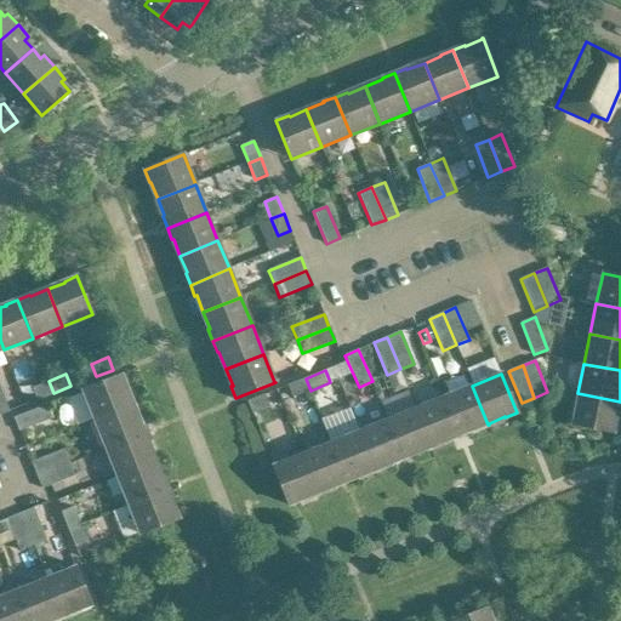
[(83,391),(95,420),(132,405),(125,388),(127,387),(123,375),(83,391)]
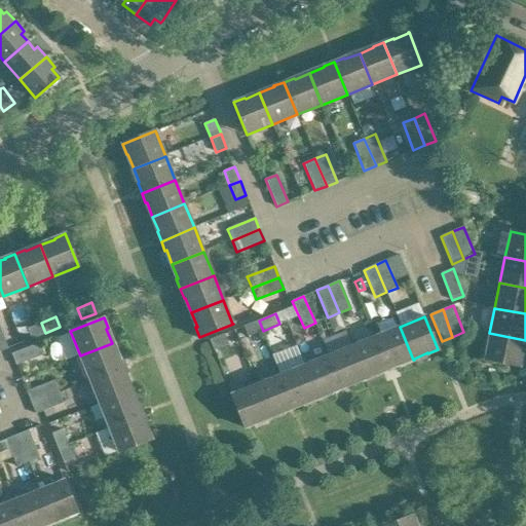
[(263,331),(259,321),(242,327),(247,337),(263,331)]
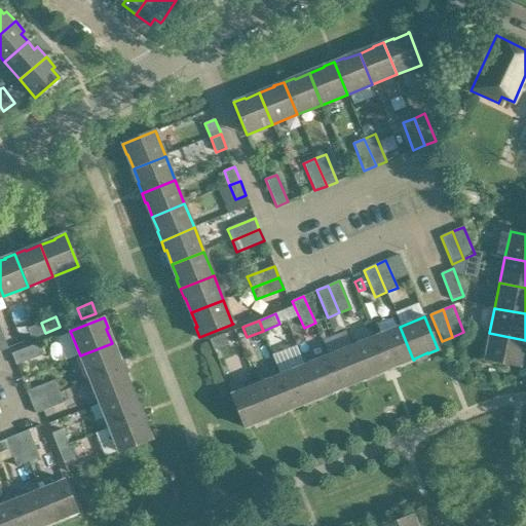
[(45,333),(41,323),(28,328),(32,338),(45,333)]
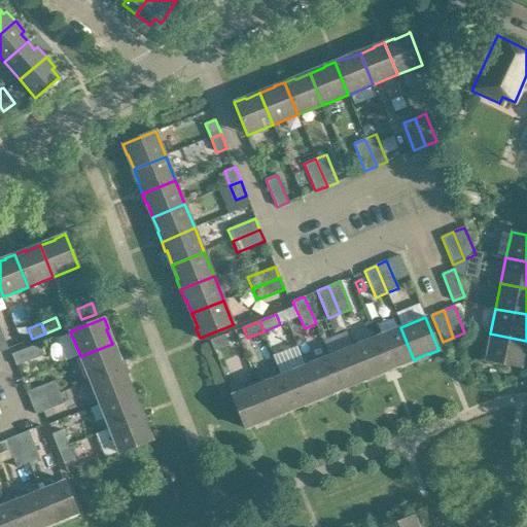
[(0,352),(8,349),(0,327),(0,352)]
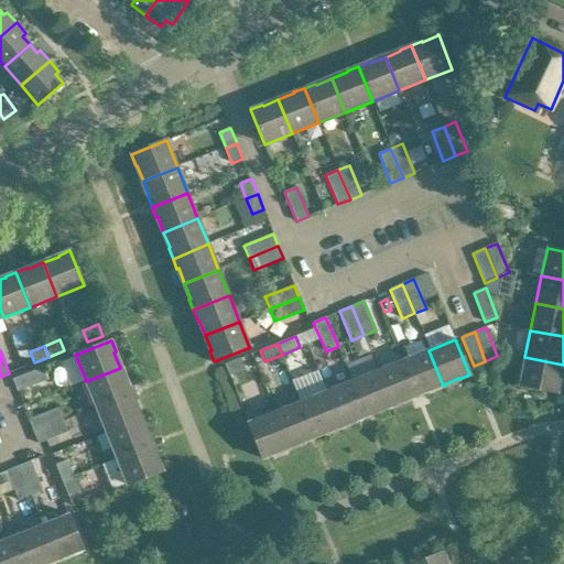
[(443,386),(429,350),(403,360),(418,397),(427,392),(427,390),(442,384),(442,386),(443,386)]
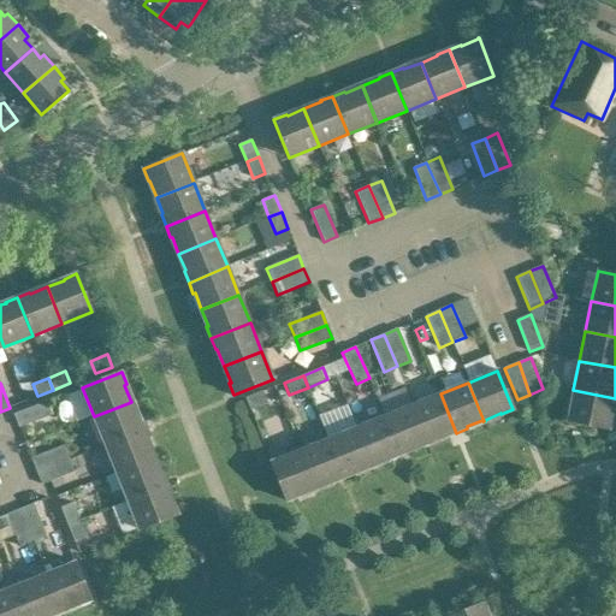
[(612,412),(615,398),(573,390),(567,421),(609,430),(609,427),(608,427),(610,410),(612,412)]
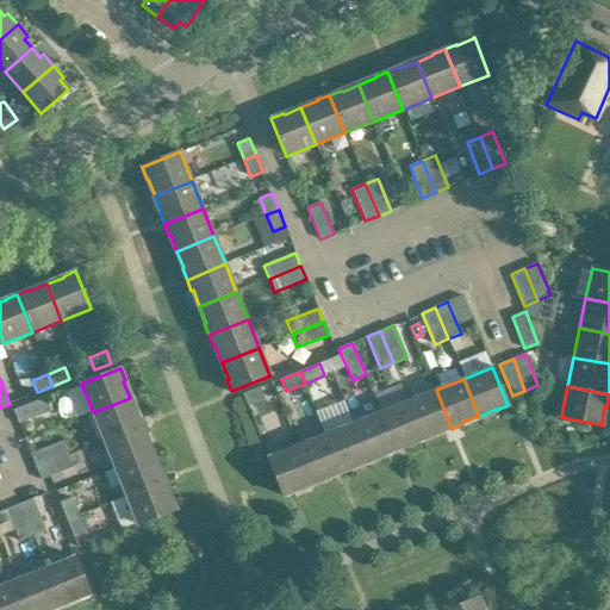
[(263,400),(259,388),(242,394),(247,406),(263,400)]
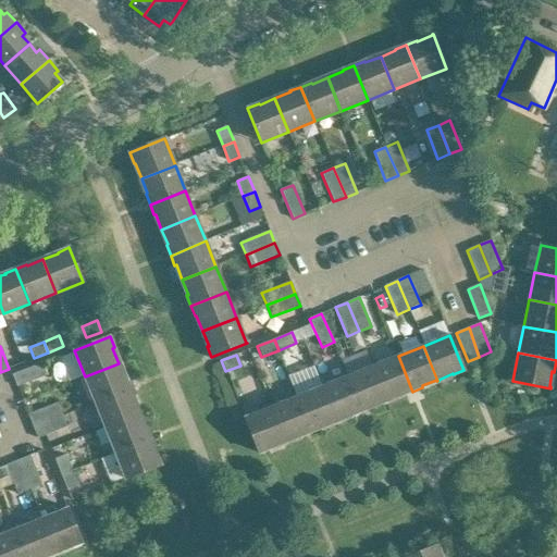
[(412,392),(398,356),(372,366),(387,401),(387,399),(401,394),(401,395),(412,392)]
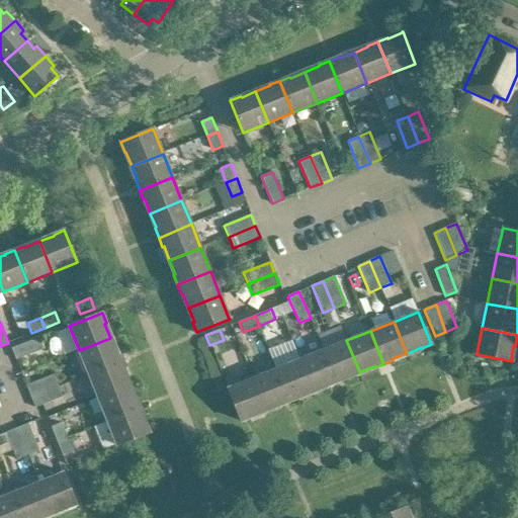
[(38,337),(11,348),(16,360),(42,349),(38,337)]
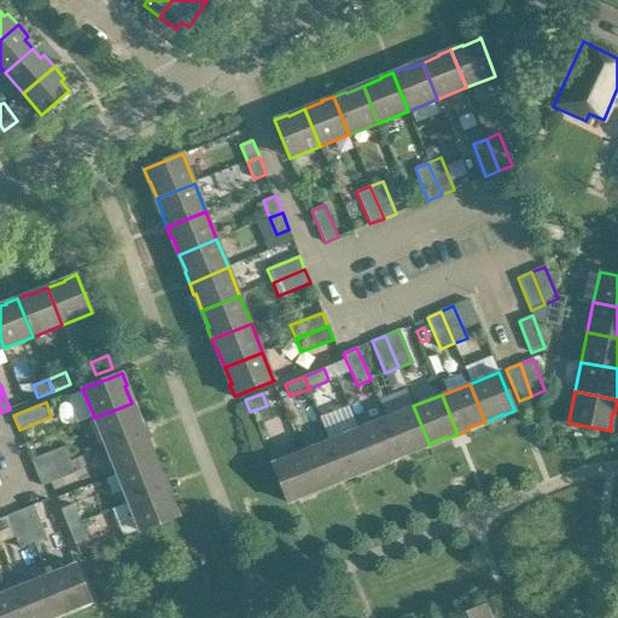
[(138,419),(132,403),(94,418),(105,445),(144,430),(140,419),(138,419)]
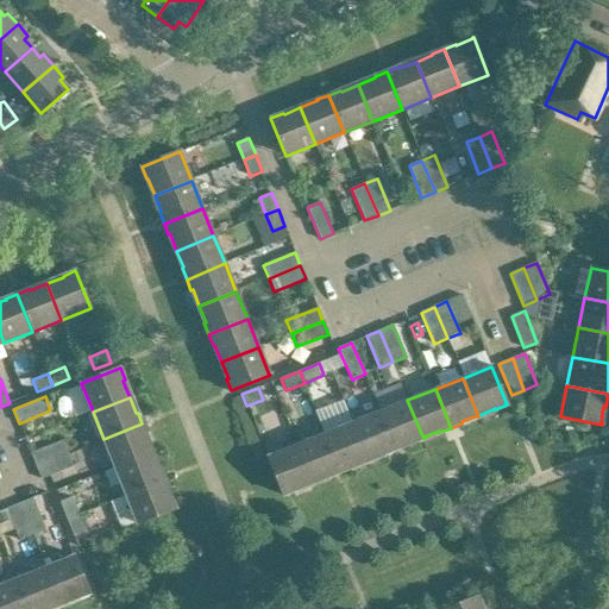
[(424,439),(407,400),(380,412),(395,450),(407,445),(406,444),(421,438),(422,439),(424,439)]
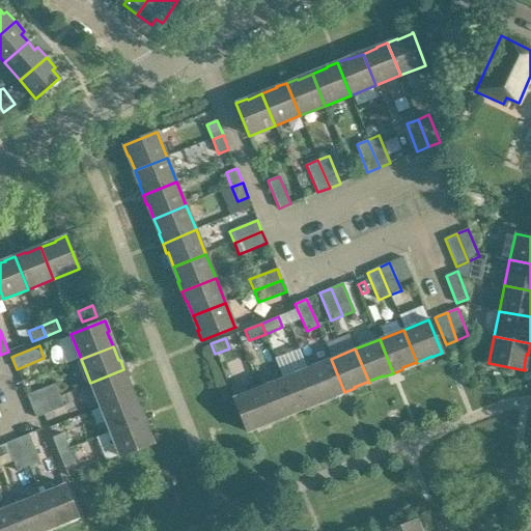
[(344,392),(331,359),(307,368),(320,402),(322,401),(320,400),(334,395),(335,396),(344,392)]
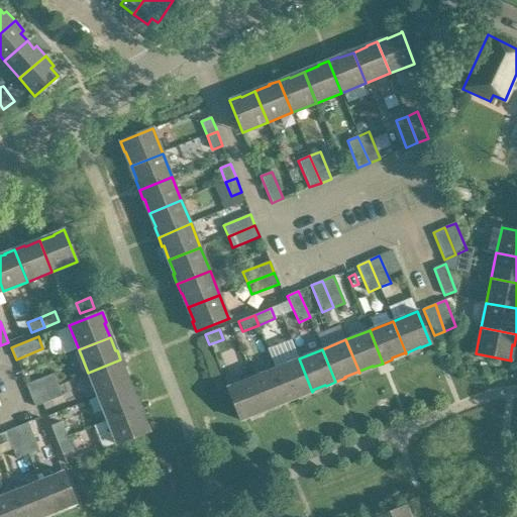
[(312,392),(299,358),(275,369),(288,401),(298,397),(298,396),(311,391),(311,392),(312,392)]
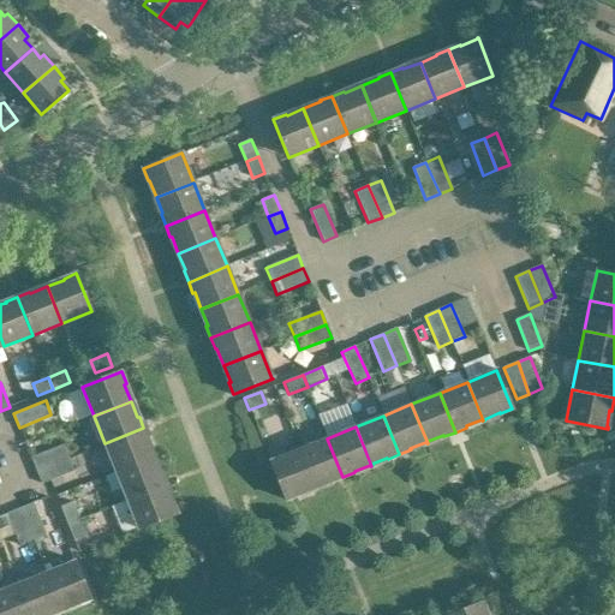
[(148,440),(143,428),(105,443),(117,472),(154,457),(147,441),(148,440)]
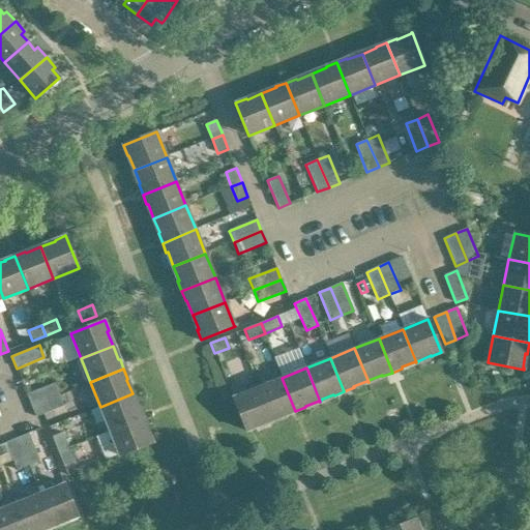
[(295,411),(282,378),(258,387),(271,421),(272,420),(271,419),(285,414),(286,415),(295,411)]
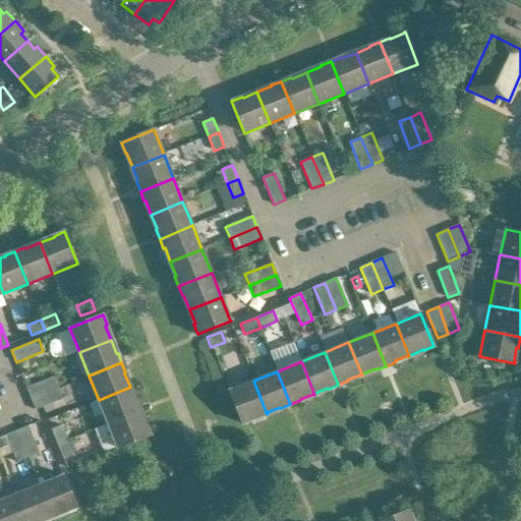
[(26,388),(31,399),(58,388),(53,377),(26,388)]
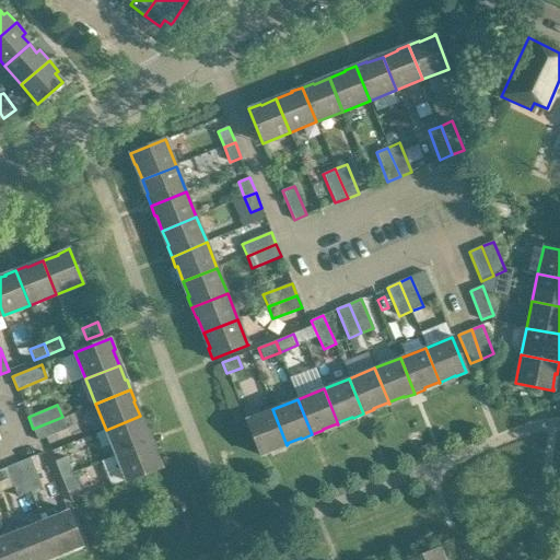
[(287,445),(272,409),(246,420),(260,456),(271,451),(271,450),(286,444),(286,445),(287,445)]
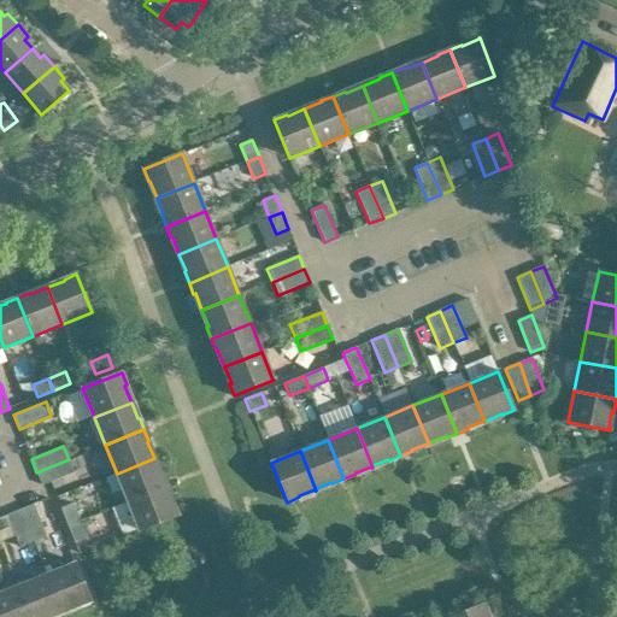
[(160,475),(154,458),(117,474),(128,501),(166,486),(162,475),(160,475)]
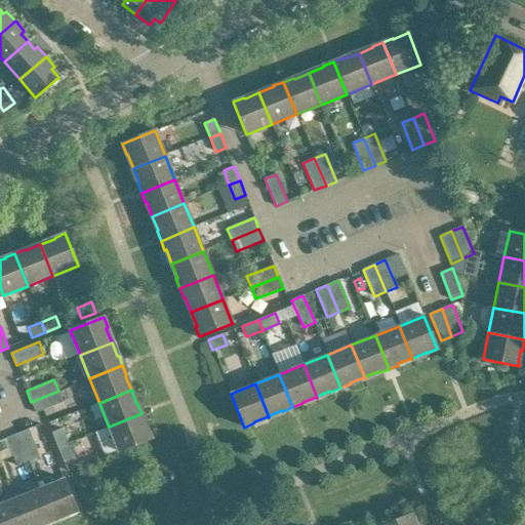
[(63,402),(58,391),(31,402),(36,413),(63,402)]
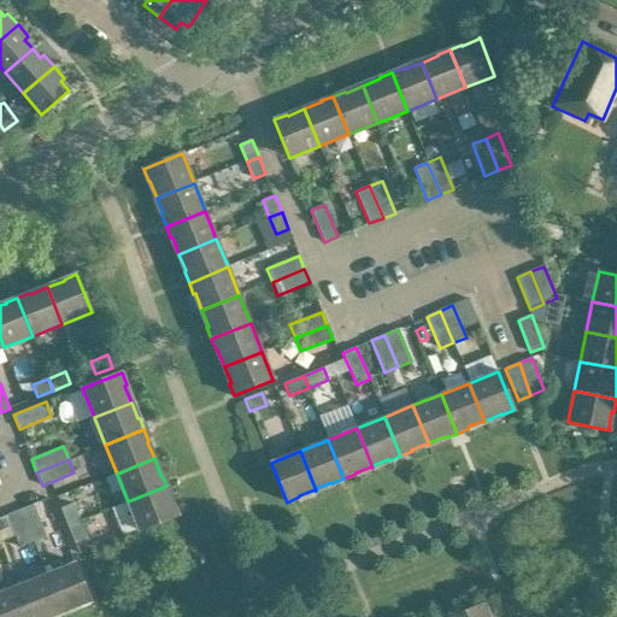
[(171,498),(166,486),(128,501),(140,530),(178,515),(177,513),(176,513),(170,498),(171,498)]
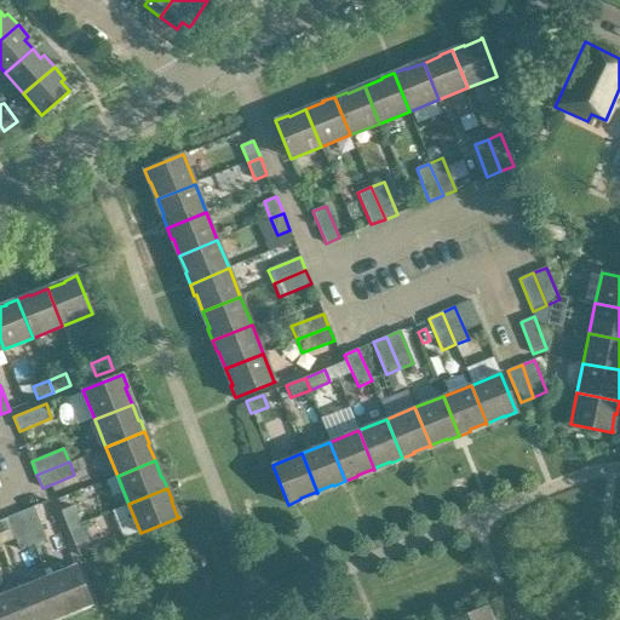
[(124,504),(95,512),(90,498),(79,500),(87,529),(128,518),(124,504)]
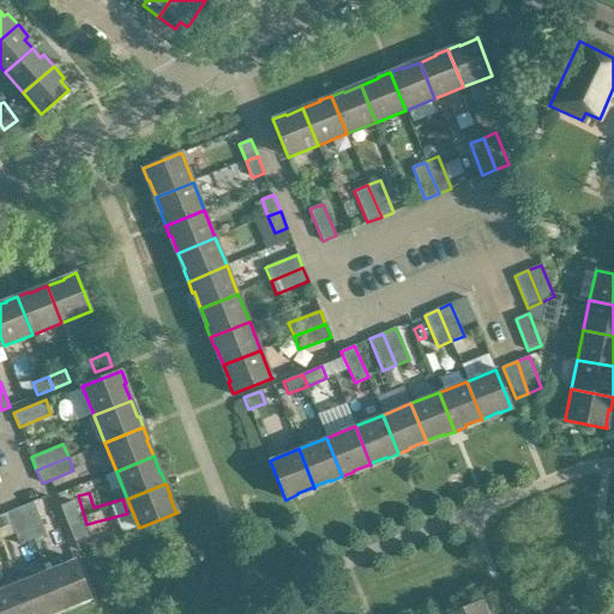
[(60,505),(67,522),(79,517),(72,500),(60,505)]
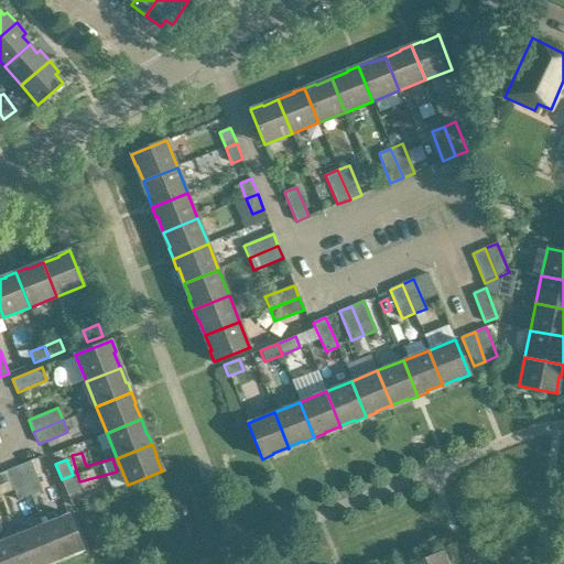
[(30,462),(19,466),(30,496),(42,490),(30,462)]
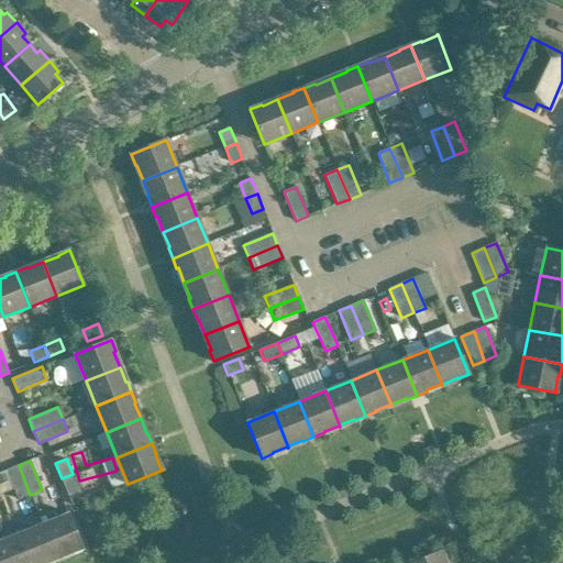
[(30,495),(19,465),(7,470),(19,499),(30,495)]
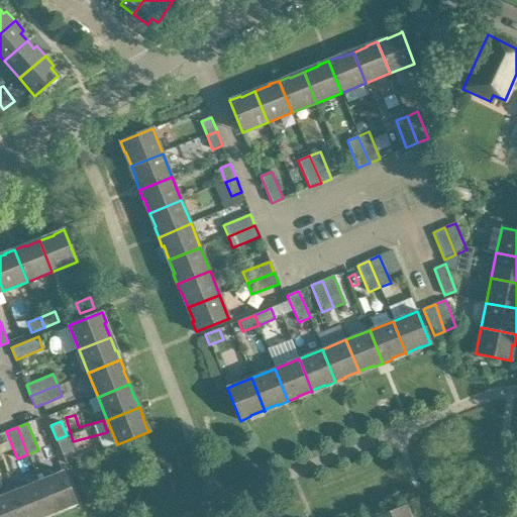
[(72,449),(67,435),(57,439),(62,453),(72,449)]
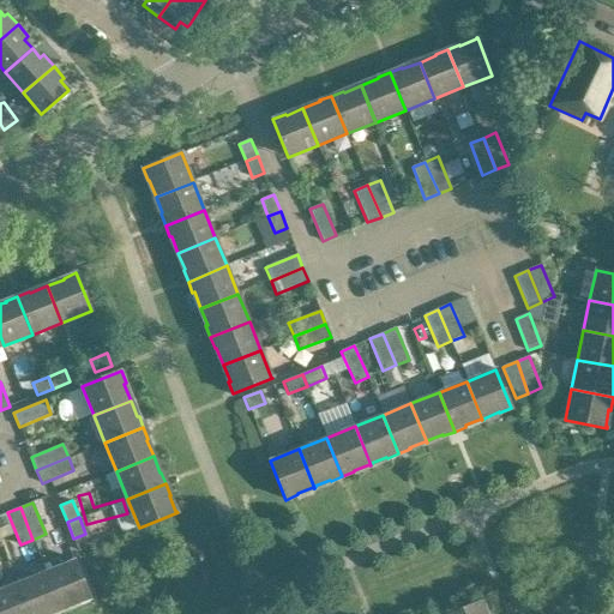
[(74,560),(46,572),(61,611),(62,611),(62,609),(78,602),(78,605),(90,599),(74,560)]
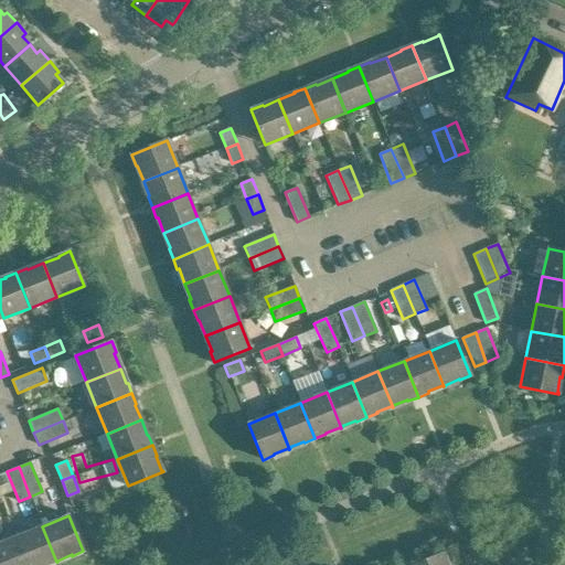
[(56,562),(42,526),(17,536),(28,564),(44,564),(55,561),(55,562),(56,562)]
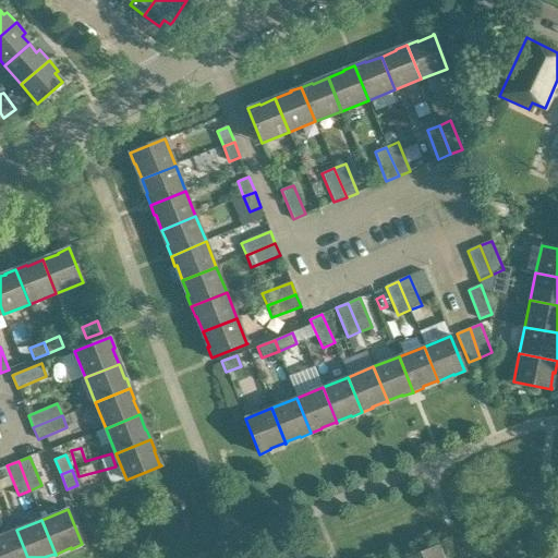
[(27,557),(16,530),(0,536),(0,557),(27,557)]
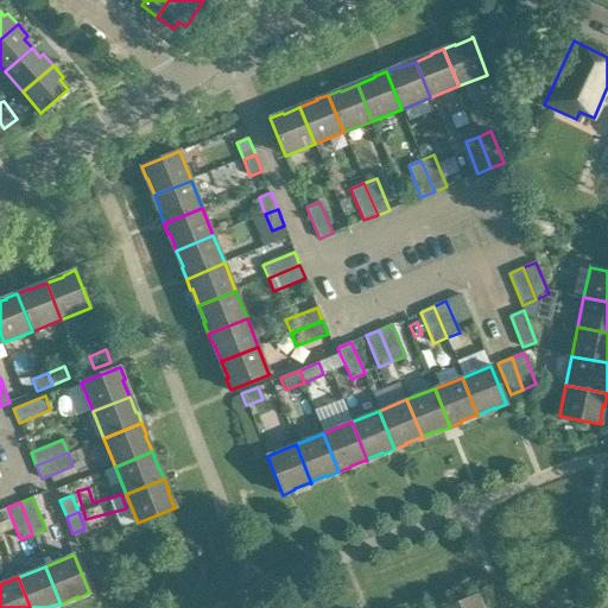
[(445,607),(480,607),(481,607),(482,607),(477,595),(445,607)]
